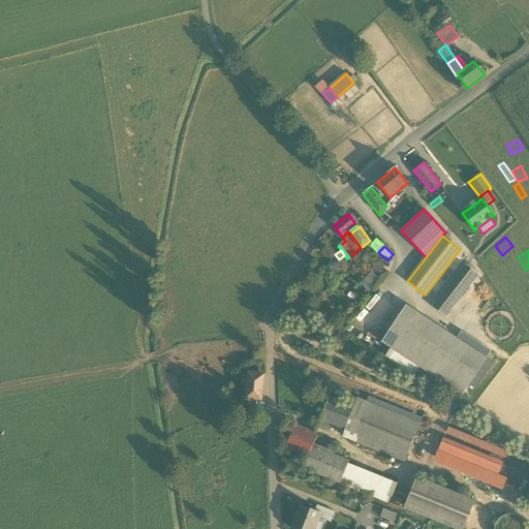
[(501,269),(510,281),(520,274),(511,261),(501,269)]
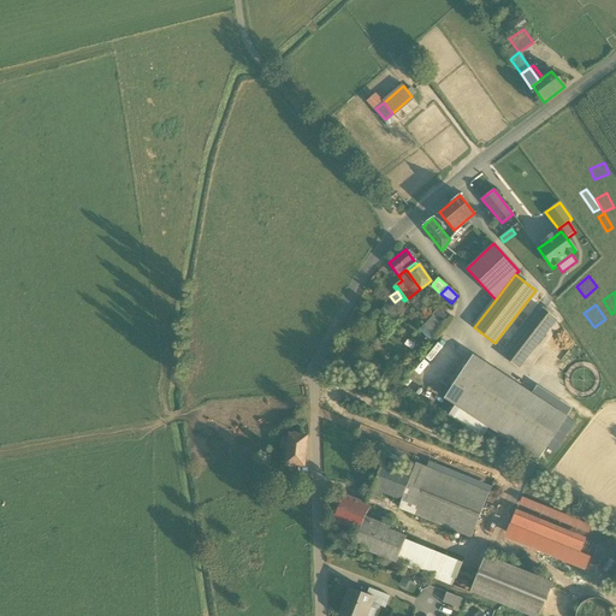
[(384,307),(379,313),(395,325),(400,318),(384,307)]
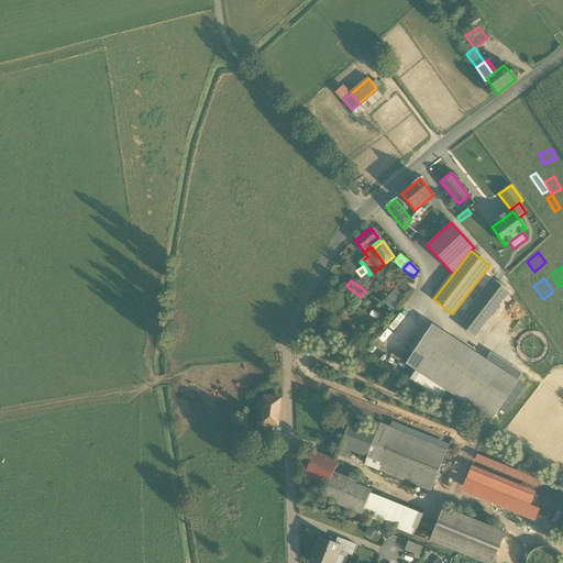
[(395,288),(396,289),(403,295),(409,287),(403,280),(395,288)]
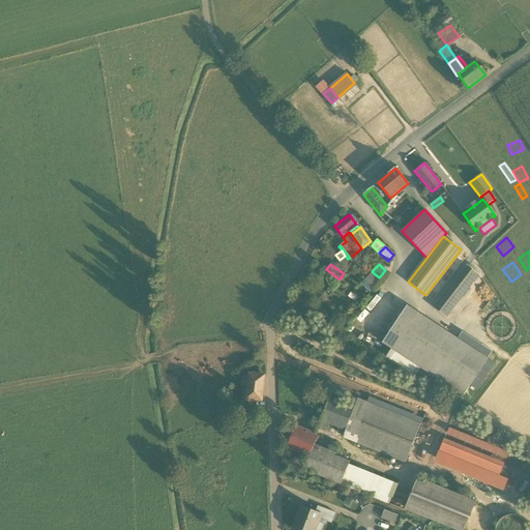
[(436,310),(439,312),(472,270),(468,267),(436,310)]
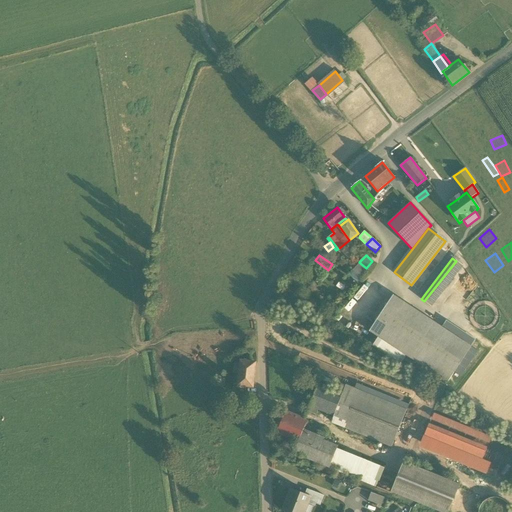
[(424,301),(431,306),(463,266),(456,261),(424,301)]
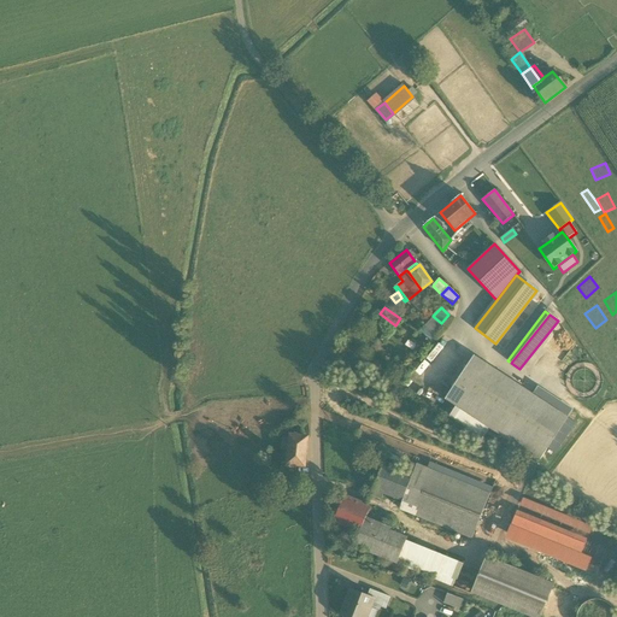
[(427,328),(436,336),(445,327),(441,323),(434,317),(424,325),(427,328)]
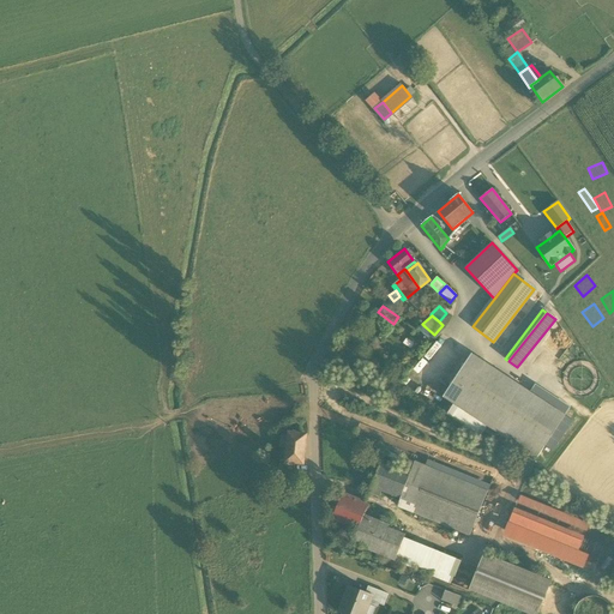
[(434,336),(434,335),(425,326),(420,331),(429,341),(434,336)]
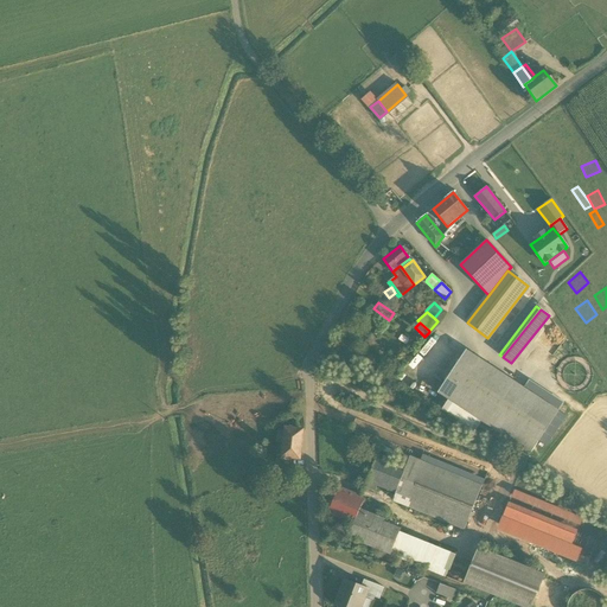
[(589,346),(598,363),(606,358),(599,342),(589,346)]
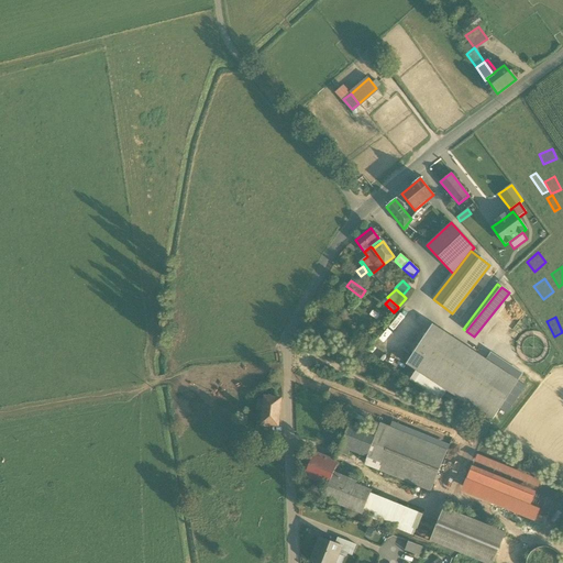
[(406,364),(416,371),(446,392),(492,420),(499,409),(518,382),(486,360),(432,324),(406,364)]
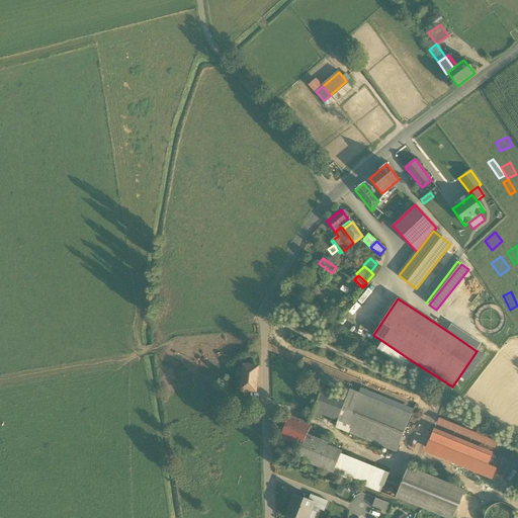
[(505,326),(506,321),(505,316),(503,311),(500,308),(495,306),(490,305),(485,307),(481,310),(478,314),(477,319),(477,324),(480,329),(483,332),(488,334),(493,334),(498,333),(502,330),(505,326)]
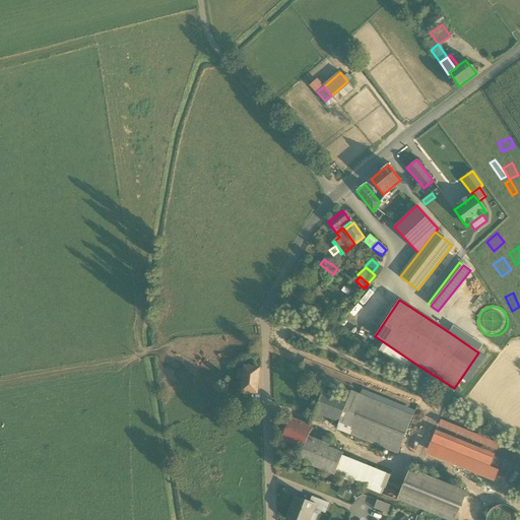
[(452,327),(449,332),(478,352),(481,346),(452,327)]
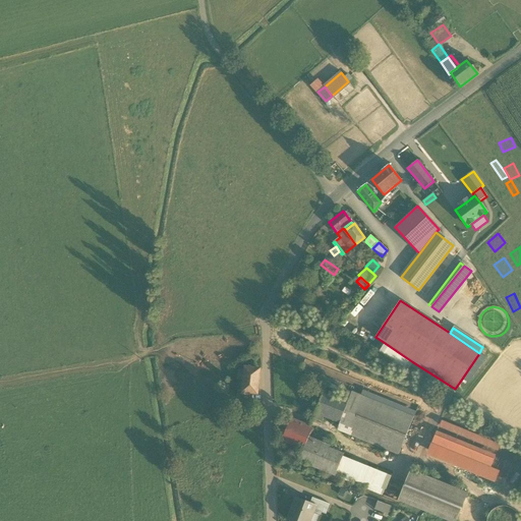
[(407,371),(413,362),(385,343),(379,352),(407,371)]
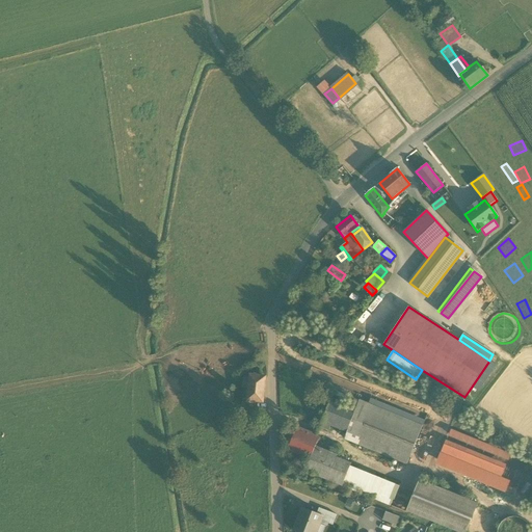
[(496,364),(489,361),(472,387),(478,391),(496,364)]
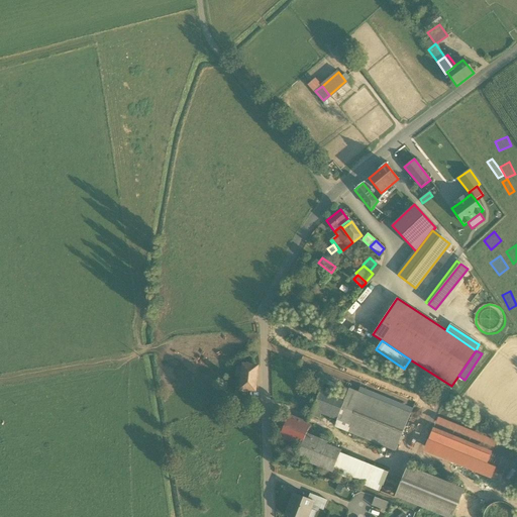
[(243,365),(242,374),(256,376),(257,367),(243,365)]
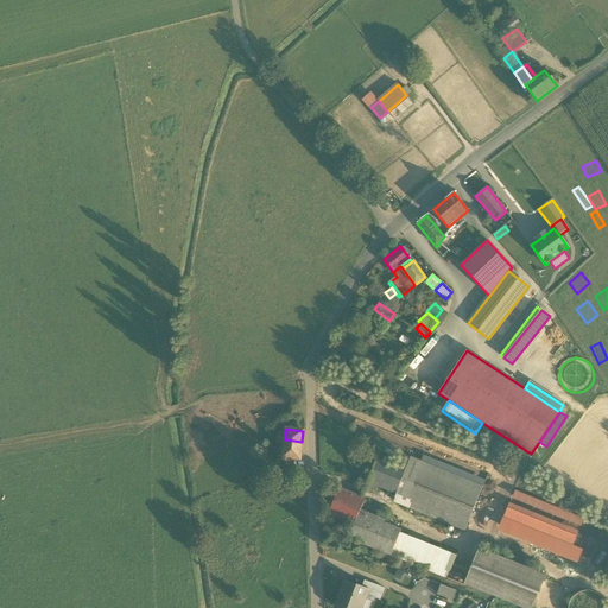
[(301,460),(302,442),(285,439),(283,457),(293,458),(301,460)]
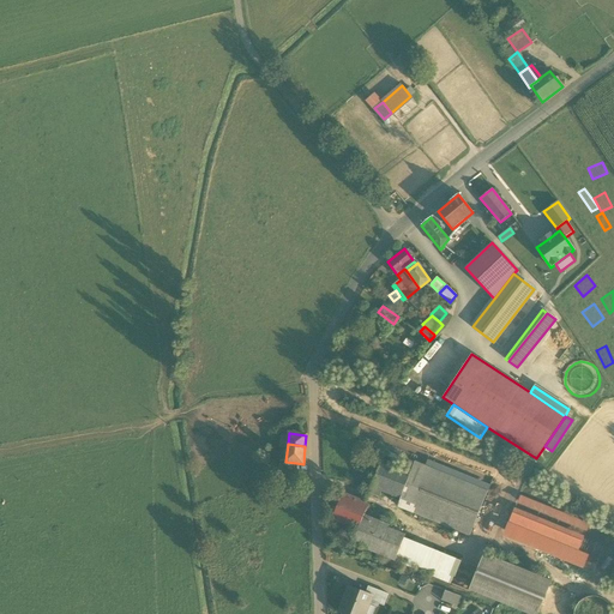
[(278,483),(294,485),(296,463),(286,462),(281,461),(278,483)]
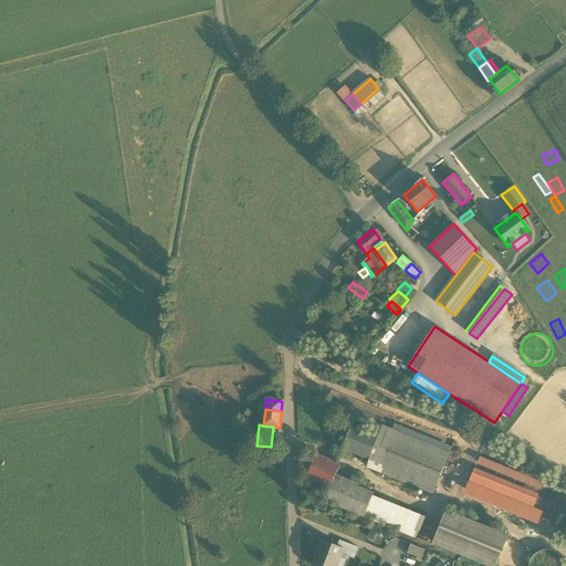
[(383,426),(377,438),(369,458),(368,458),(365,465),(381,471),(381,472),(433,492),(449,452),(383,426)]
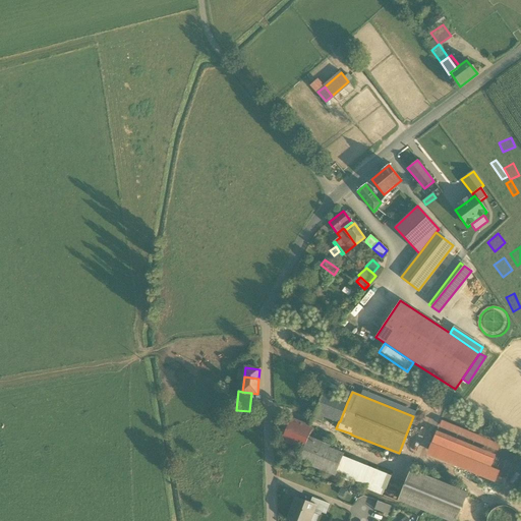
[(323,394),(315,412),(325,415),(339,421),(340,421),(347,403),(323,394)]
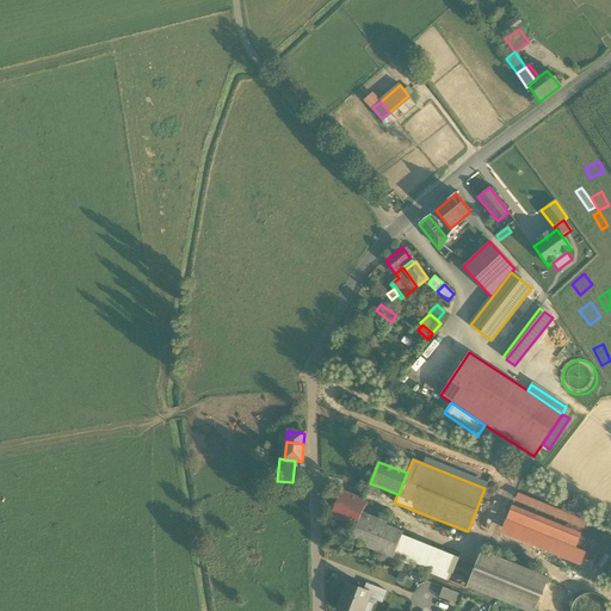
[(377,495),(381,487),(370,483),(366,492),(377,495)]
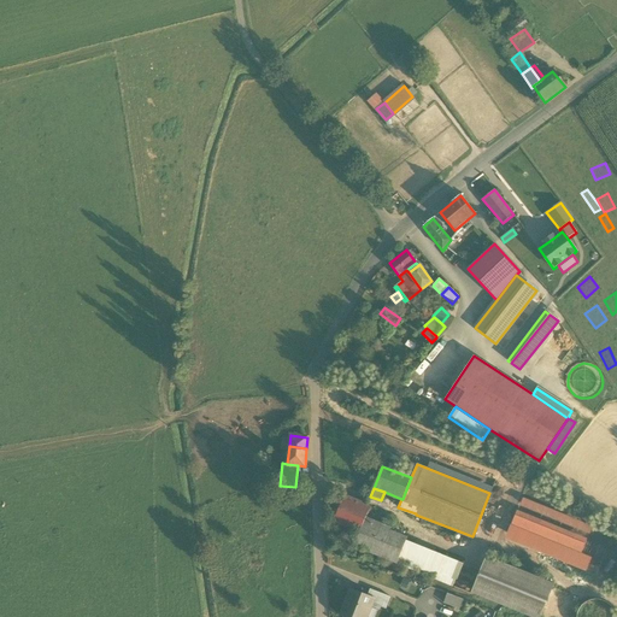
[(359,533),(360,533),(365,521),(370,507),(347,498),(336,523),(359,533)]
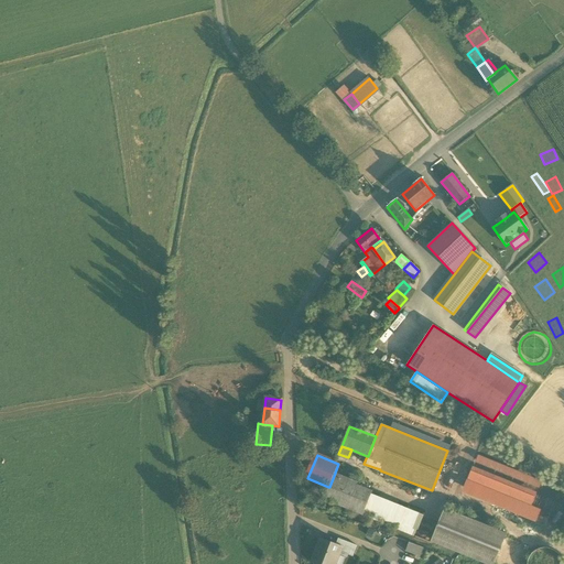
[(475,463),(539,489),(542,481),(478,455),(475,463)]
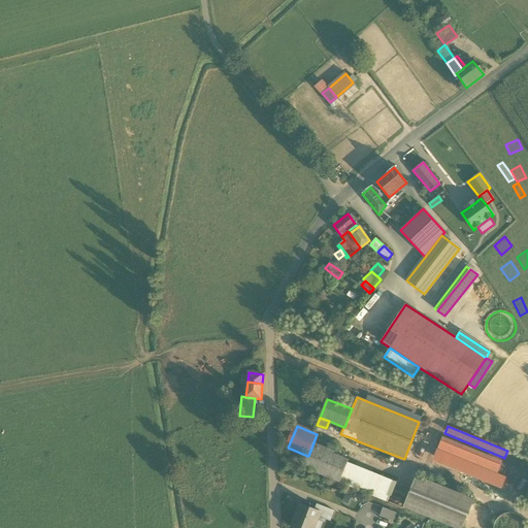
[(437,449),(497,473),(502,461),(442,437),(437,449)]
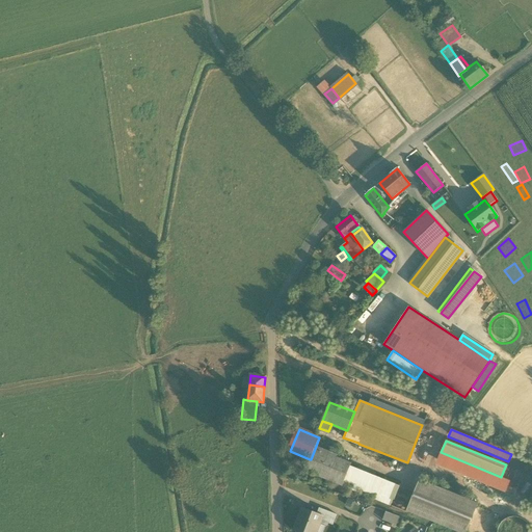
[(304,471),(342,486),(346,476),(350,468),(351,463),(347,462),(347,463),(336,458),(336,457),(315,449),(311,459),(310,459),(304,471)]
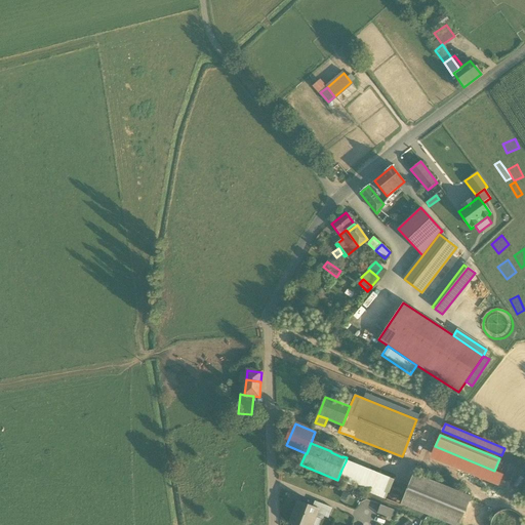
[(430,458),(498,487),(503,475),(435,447),(430,458)]
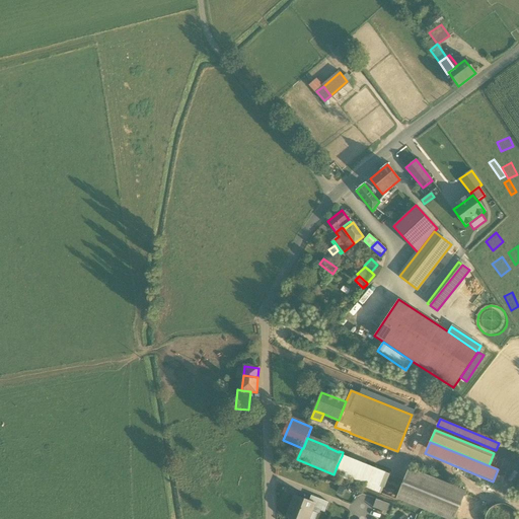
[(342,456),(338,464),(368,476),(364,487),(380,494),(388,474),(371,468),(342,456)]
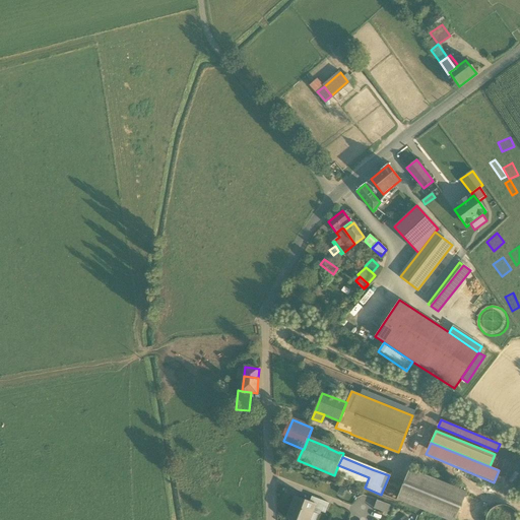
[(334,475),(365,488),(369,477),(338,465),(334,475)]
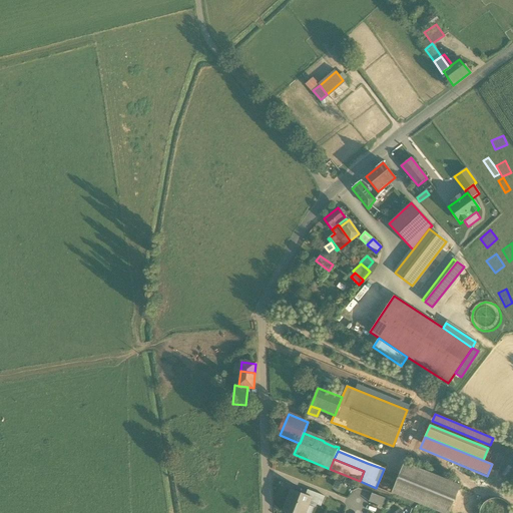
[(393,492),(444,512),(449,512),(460,487),(404,464),(393,492)]
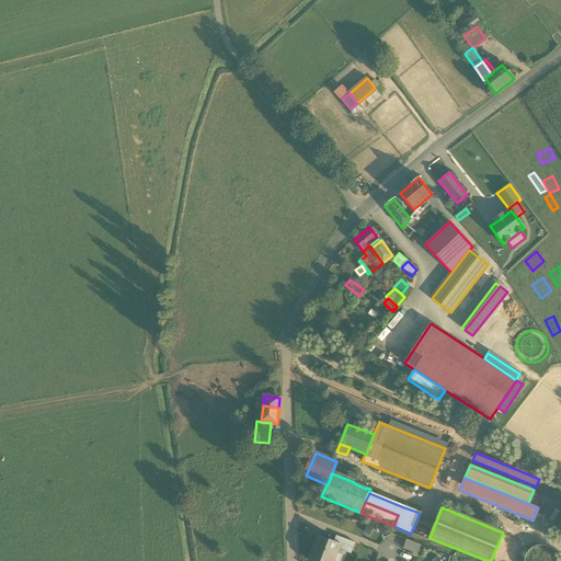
[(338,549),(351,554),(355,544),(338,536),(334,544),(340,546),(338,549)]
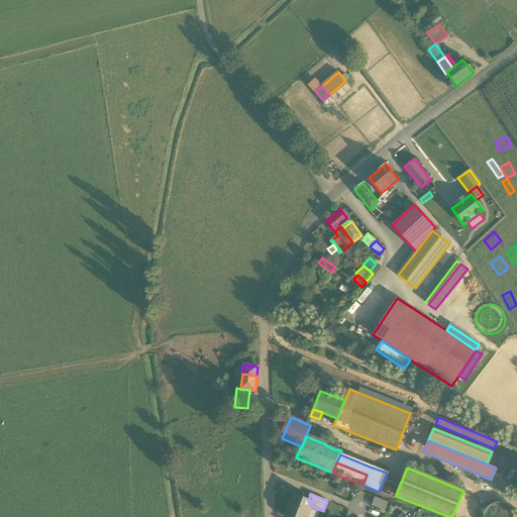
[(297,516),(298,516),(307,516),(311,506),(313,503),(308,501),(294,495),(290,505),(286,515),(290,516),(297,516)]
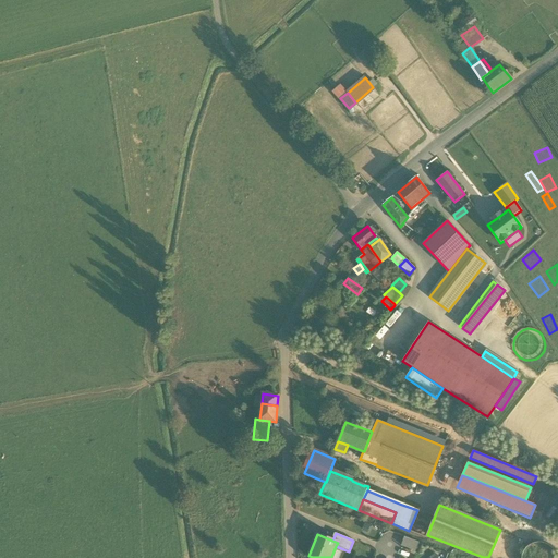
[(401,546),(415,552),(419,543),(404,537),(401,546)]
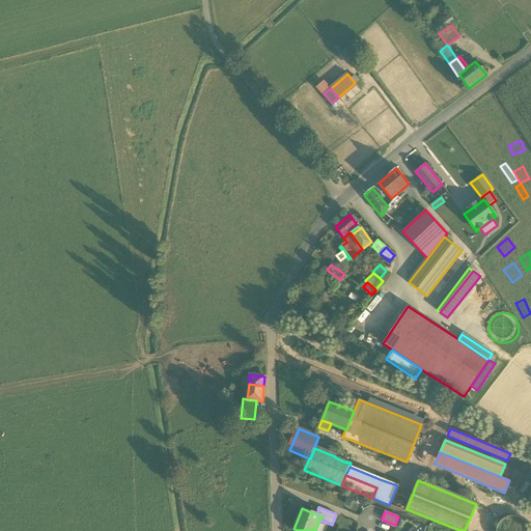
[(529,530),(528,526),(525,521),(519,516),(512,515),(506,518),(501,521),(498,526),(496,530),(529,530)]
